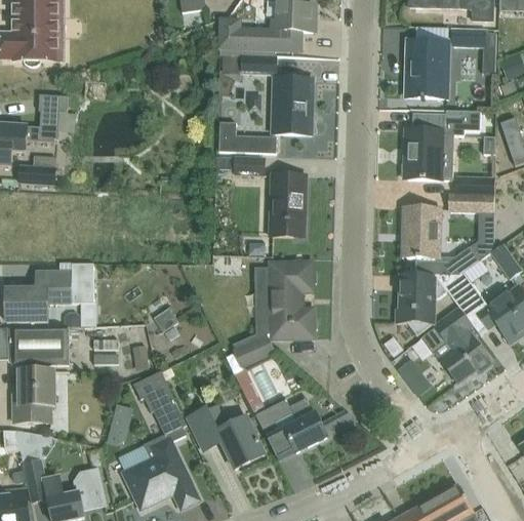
[(13,59),(34,61),(64,61),(64,0),(13,0),(13,23),(16,23),(16,33),(1,33),(1,57),(13,57),(13,59)]
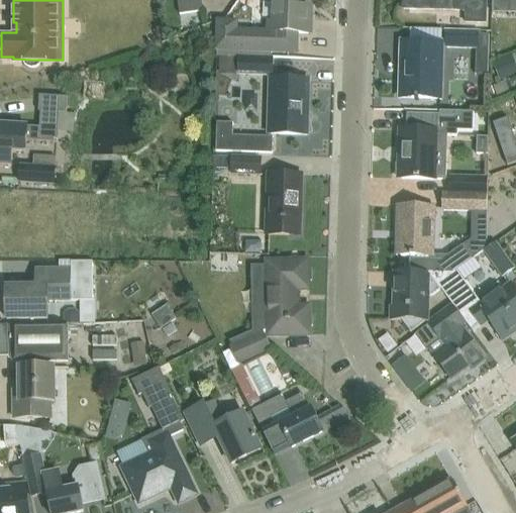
[(177,0),(179,11),(202,8),(201,0),(177,0)]
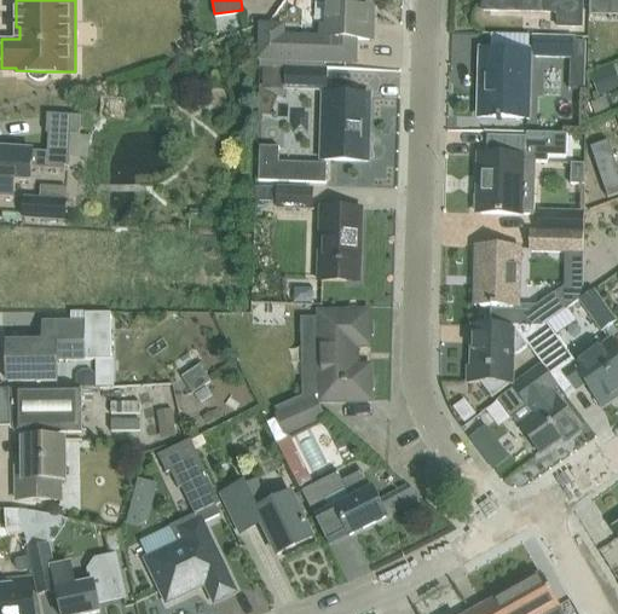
[(327,0),(327,1),(327,21),(318,19),(317,32),(284,30),(284,19),(258,18),(255,56),(353,59),(354,36),(370,36),(371,0),(327,0)]
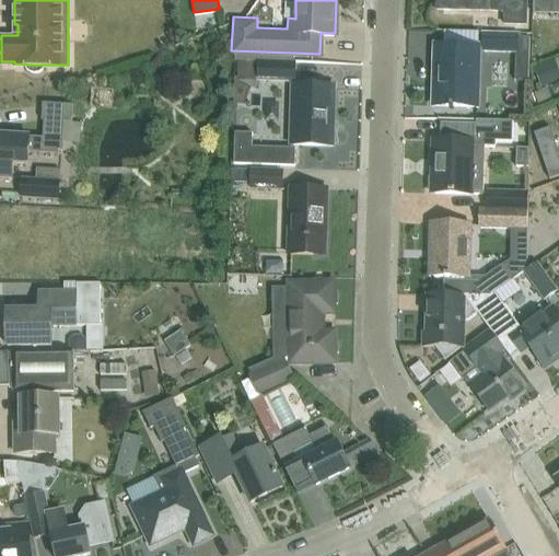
[(503,20),(525,21),(525,0),(435,0),(435,7),(503,9),(503,20)]
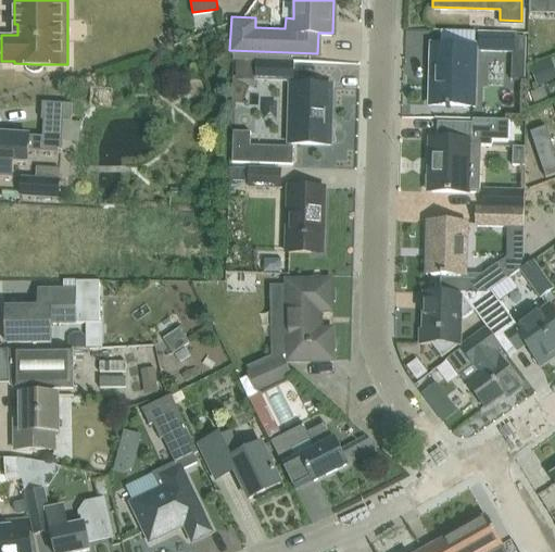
[(528,0),(528,10),(554,10),(554,0),(528,0)]
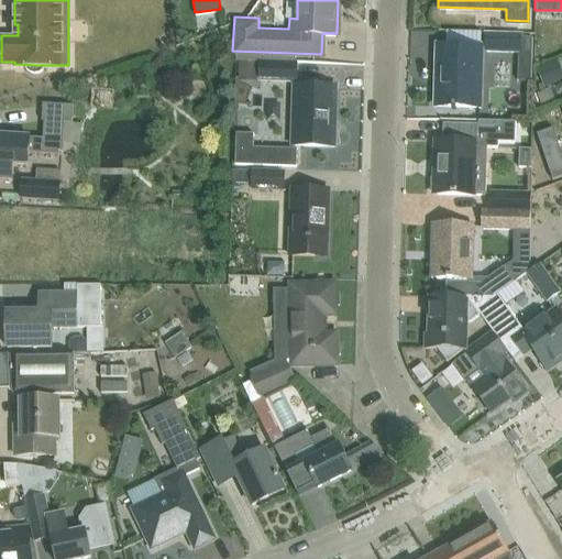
[(486,48),(517,50),(516,77),(530,77),(531,32),(486,32),(486,48)]
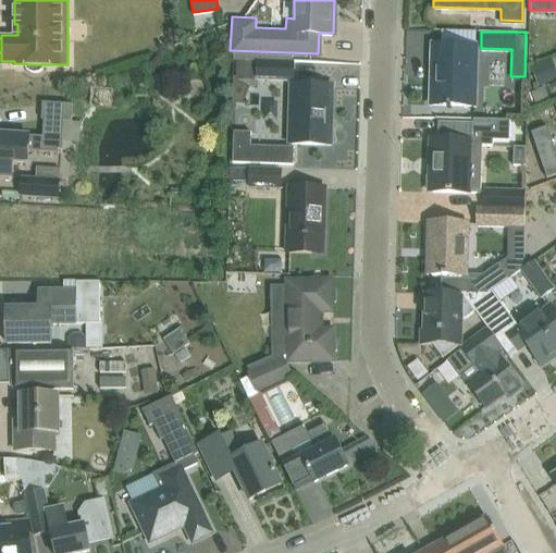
[(446,102),(446,105),(449,105),(449,102),(473,103),(476,44),(436,42),(435,83),(431,83),(431,102),(446,102)]
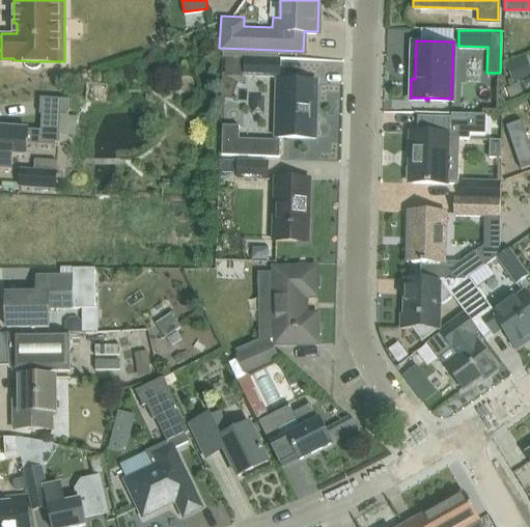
[(505,61),(512,81),(529,74),(529,66),(525,54),(505,61)]
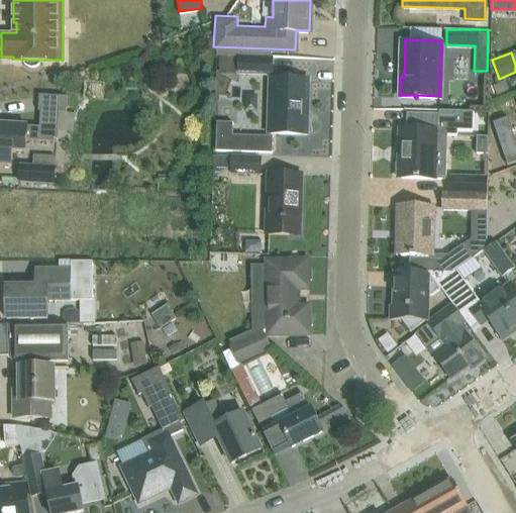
[(271,55),(236,54),(236,70),(270,71),(271,55)]
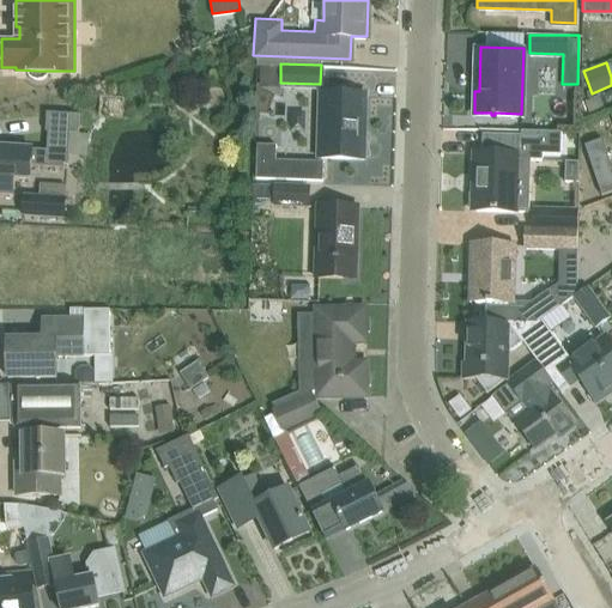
[(277,65),(258,65),(258,84),(278,84),(277,65)]
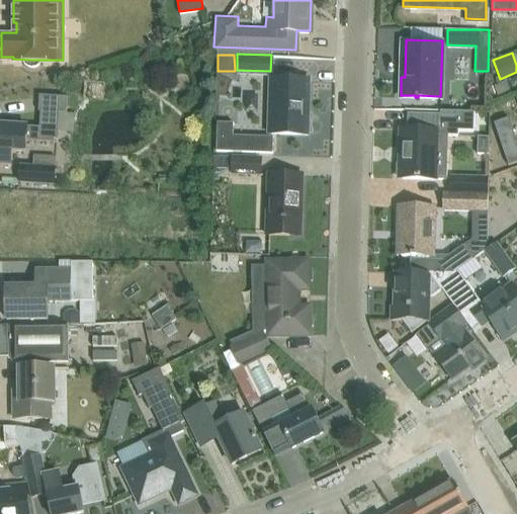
[(307,133),(308,114),(309,77),(270,76),(268,132),(307,133)]
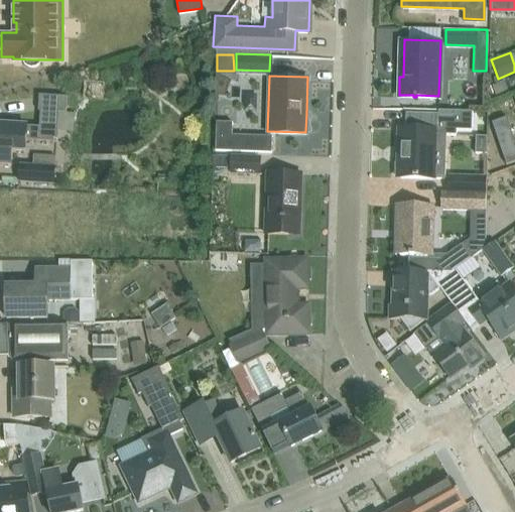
[(41,92),(39,124),(16,122),(0,121),(0,162),(10,163),(11,148),(23,149),(23,146),(27,147),(28,137),(56,138),(58,108),(65,108),(66,94),(41,92)]
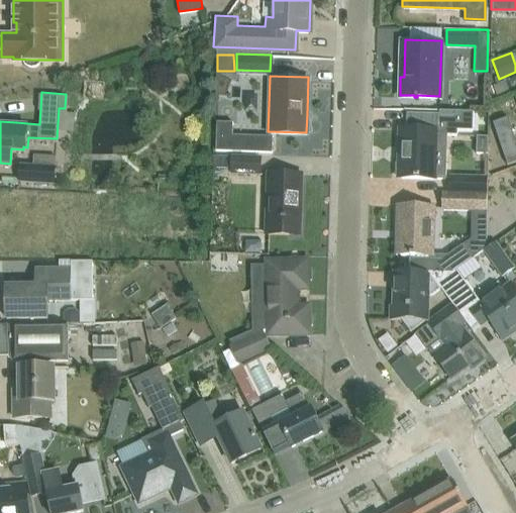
[(395,161),(395,173),(398,175),(418,176),(435,176),(445,177),(446,147),(436,147),(437,130),(446,131),(455,131),(456,126),(472,126),(472,111),(472,109),(438,108),(438,114),(430,113),(410,113),(409,127),(399,126),(398,148),(404,148),(404,156),(402,156),(402,160),(399,159),(399,160),(395,161)]
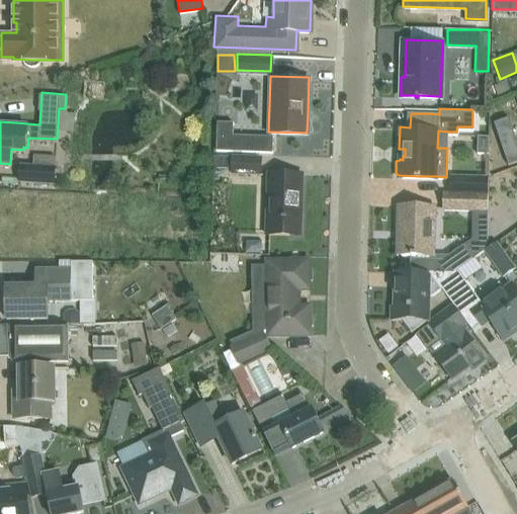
[(516,159),(516,144),(507,115),(493,120),(507,163),(516,159)]
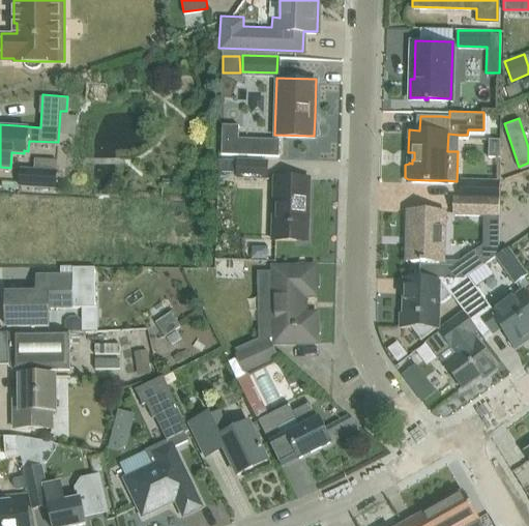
[(219,151),(277,154),(278,138),(238,137),(238,123),(221,122),(219,151)]
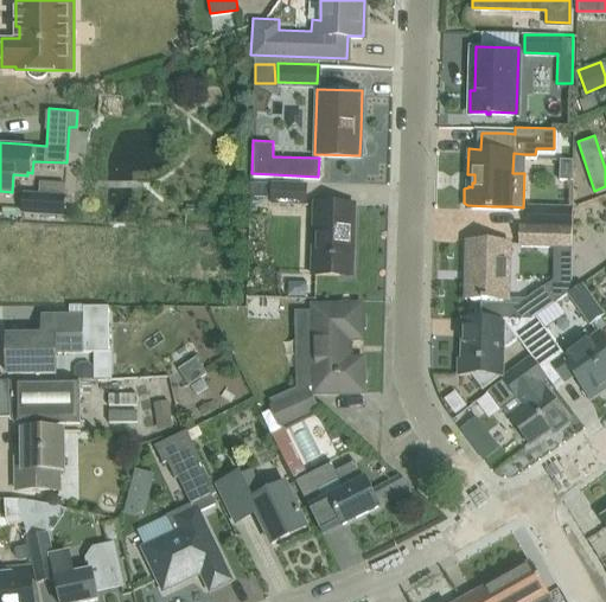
[(559,157),(557,177),(572,178),(572,157),(559,157)]
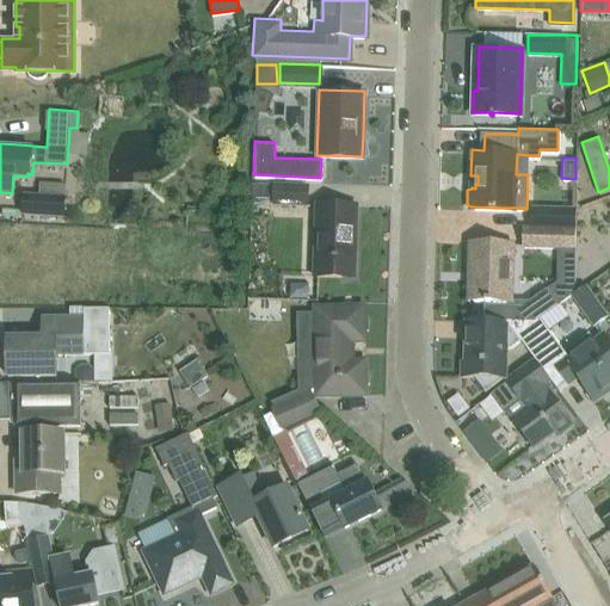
[(253,195),(273,195),(272,202),(306,203),(307,184),(273,183),(273,180),(253,180),(253,195)]
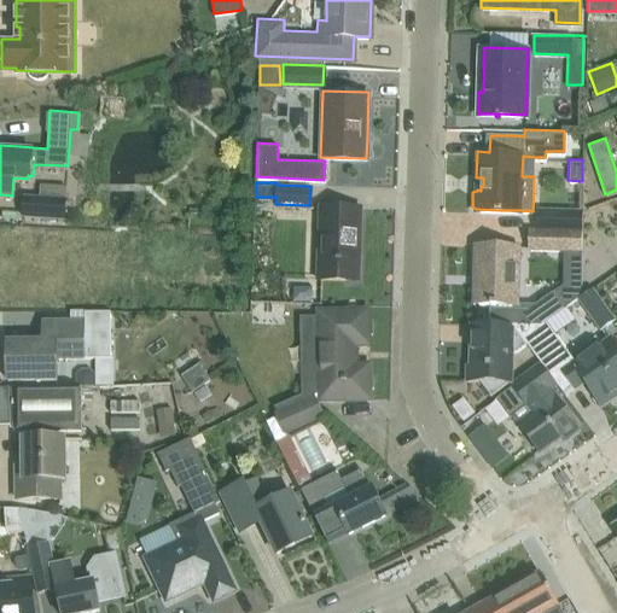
[(22,214),(65,216),(65,197),(23,194),(22,214)]
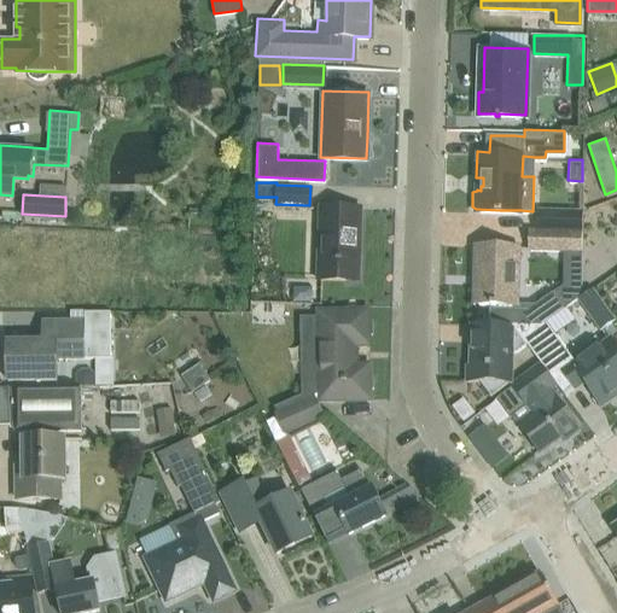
[(316,276),(358,278),(359,245),(355,245),(356,231),(359,231),(360,205),(320,204),(316,276)]
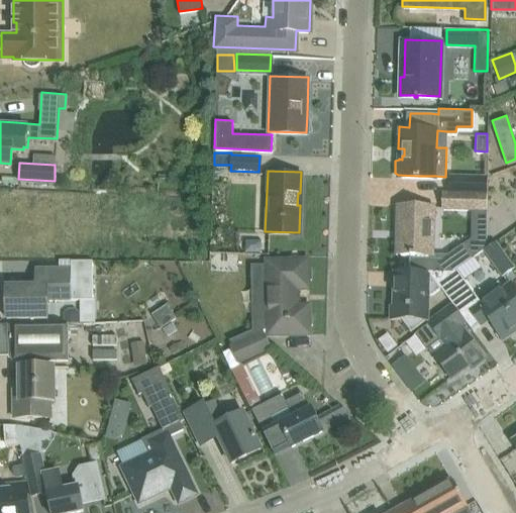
[(450,172),(449,191),(475,192),(486,192),(487,173),(450,172)]
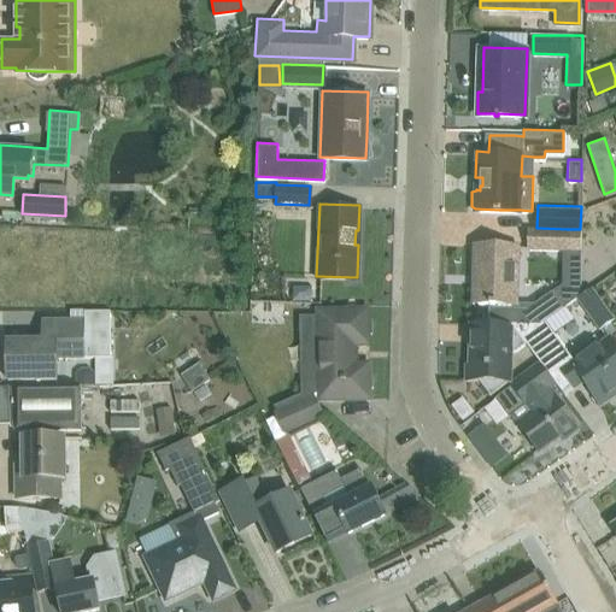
[(529,228),(528,247),(567,248),(579,248),(580,229),(567,229),(537,228),(529,228)]
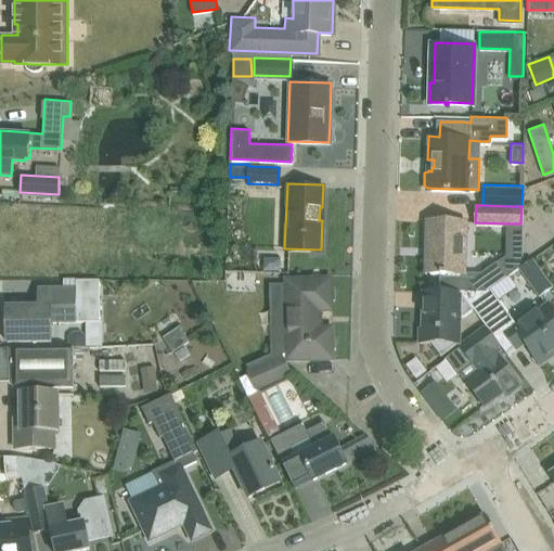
[(426,218),(425,241),(430,241),(430,244),(433,244),(433,253),(429,254),(429,271),(439,271),(439,289),(461,290),(459,287),(485,289),(506,274),(495,259),(479,271),(465,270),(466,220),(426,218)]
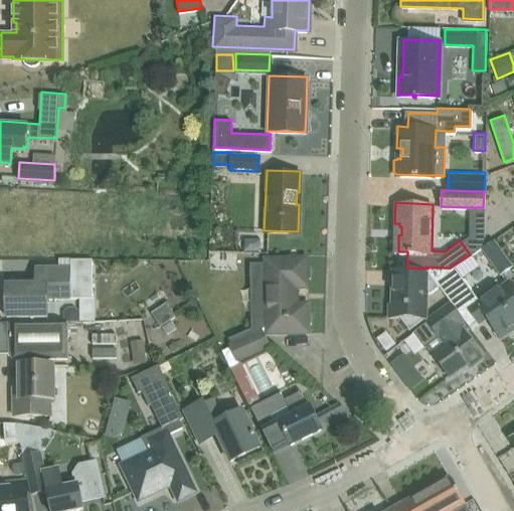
[(493,237),(480,247),(498,273),(511,264),(493,237)]
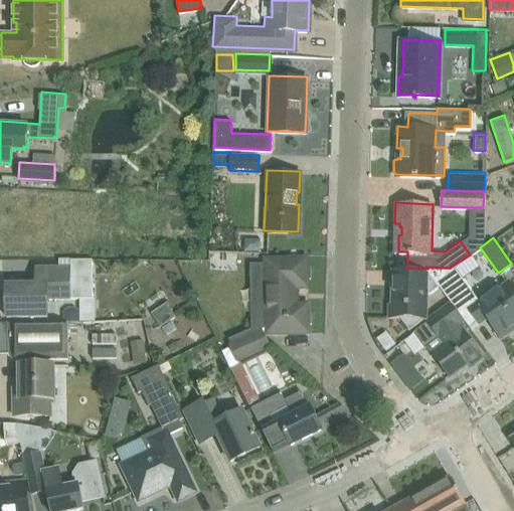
[(306,257),(266,258),(267,331),(307,330),(307,323),(310,321),(310,312),(307,309),(307,302),(295,302),(294,285),(306,285),(306,279),(309,276),(309,266),(306,264),(306,257)]
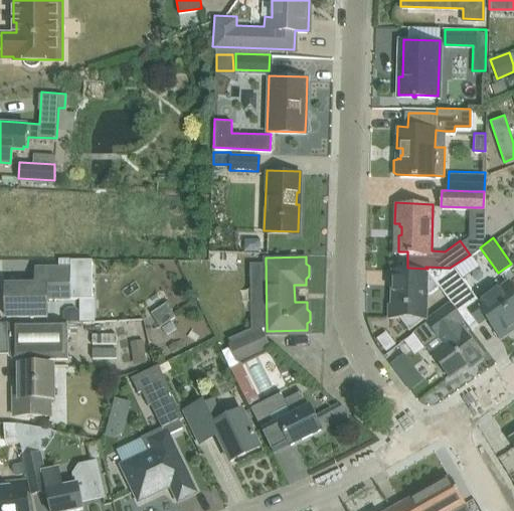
[(35,283),(6,284),(6,316),(45,315),(45,297),(67,297),(67,295),(92,295),(92,259),(69,259),(69,267),(67,267),(35,267),(35,283)]
